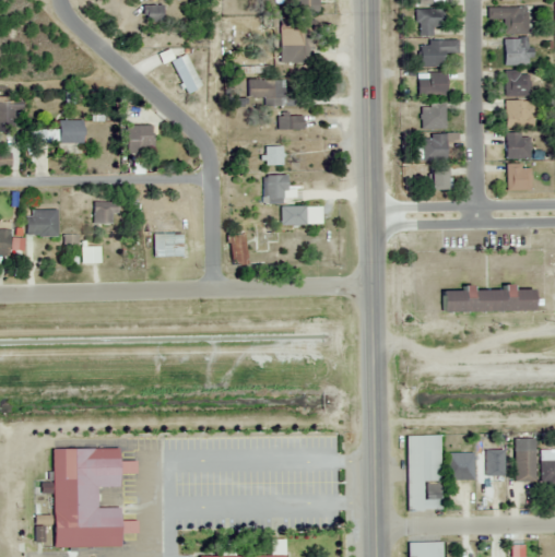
[(320,11),(319,0),(294,0),(295,11),(320,11)]
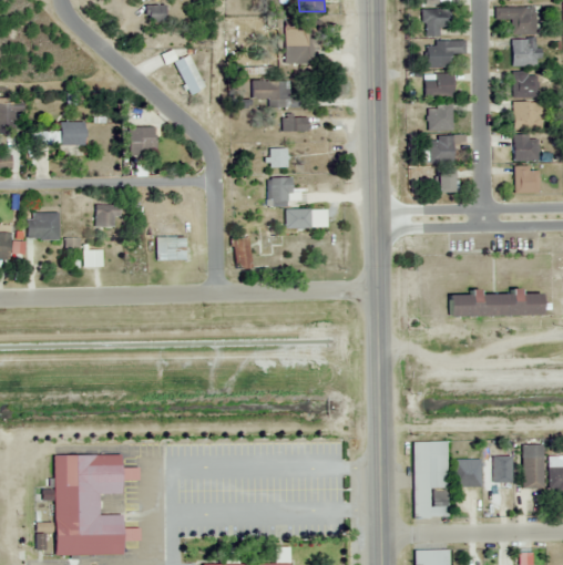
[(149,3),(149,21),(167,20),(167,3),(149,3)]
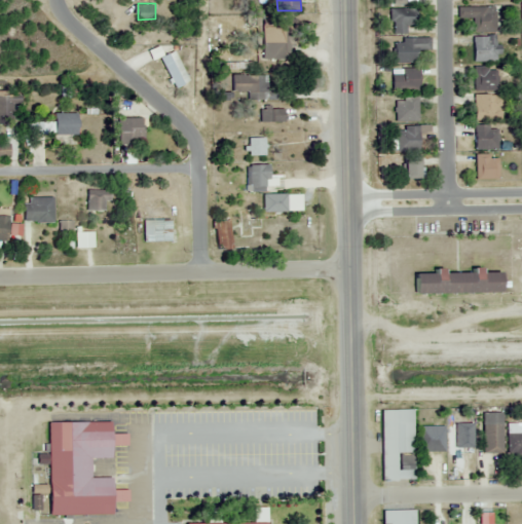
[(498,6),(461,6),(461,17),(476,17),(476,30),(498,30),(498,6)]
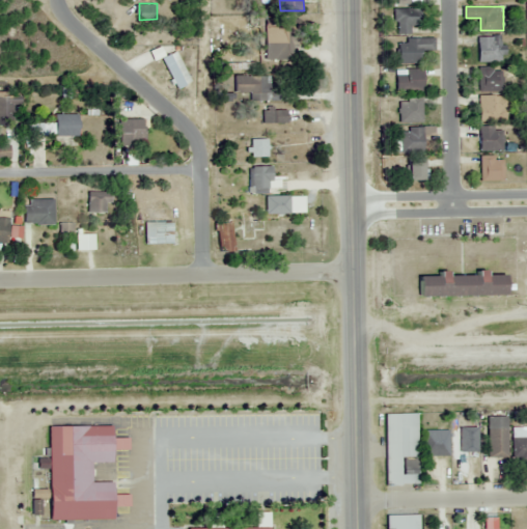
[(421,24),(421,7),(398,7),(398,32),(415,32),(415,24),(421,24)]
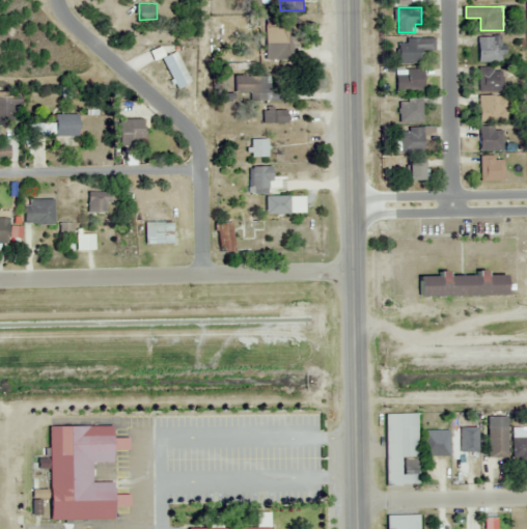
[(295,23),(269,22),(269,58),(294,59),(295,23)]
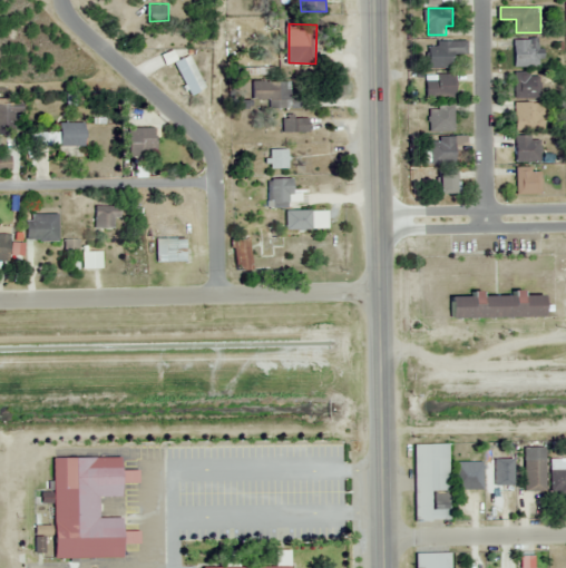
[(516,65),(544,65),(544,38),(516,38),(516,65)]
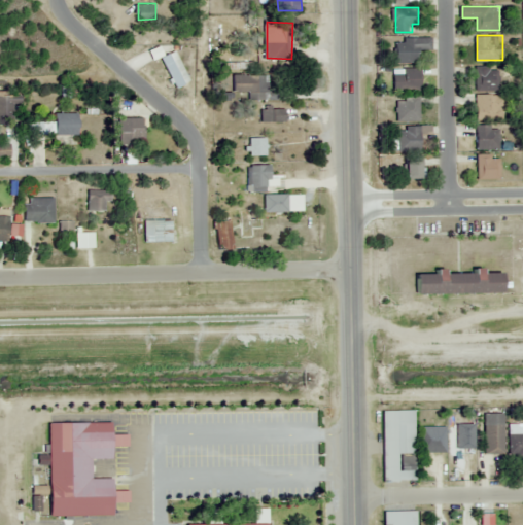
[(434,49),(434,38),(397,38),(397,61),(422,61),(422,49),(434,49)]
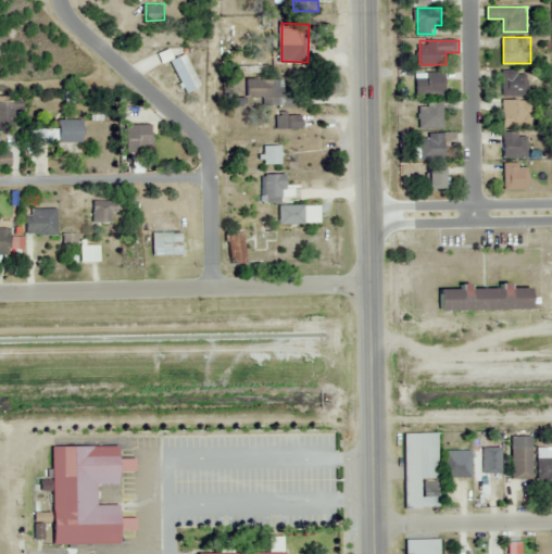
[(504,93),(530,93),(530,70),(504,70),(504,93)]
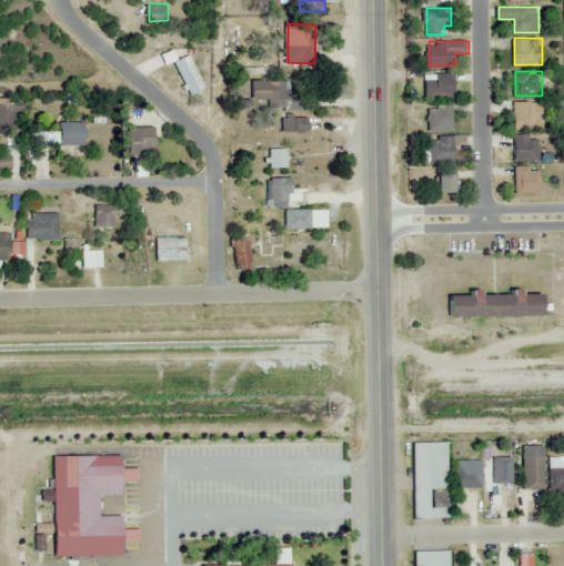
[(456,94),(456,73),(426,73),(426,94),(456,94)]
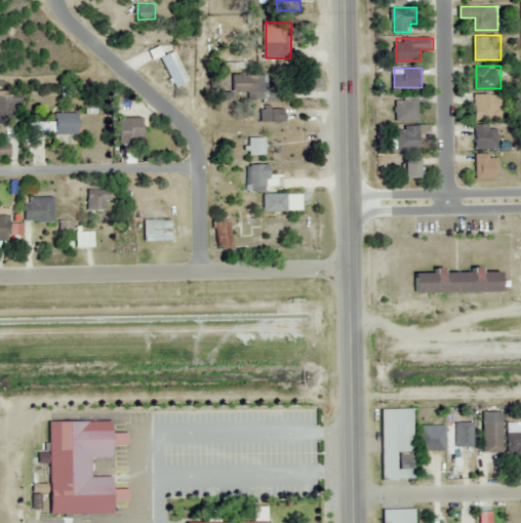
[(273,73),(235,73),(235,91),(251,91),(251,96),(273,96),(273,73)]
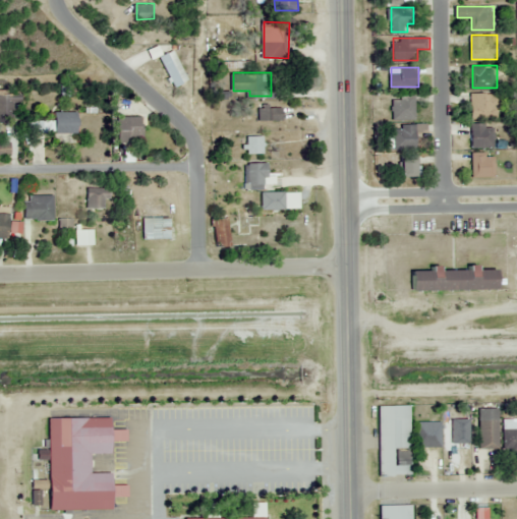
[(0,120),(16,120),(16,102),(22,102),(22,91),(0,90),(0,120)]
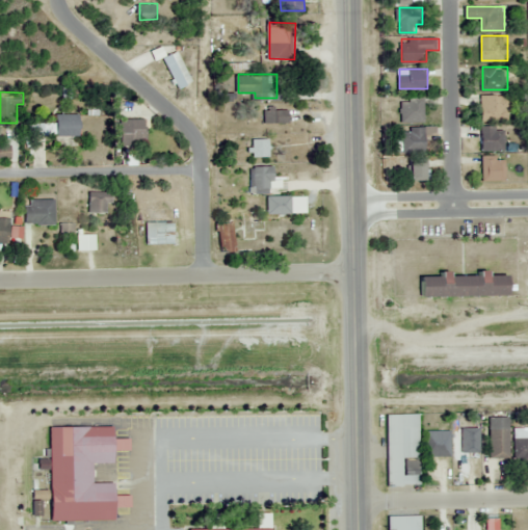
[(511,95),(482,95),(482,121),(511,121),(511,95)]
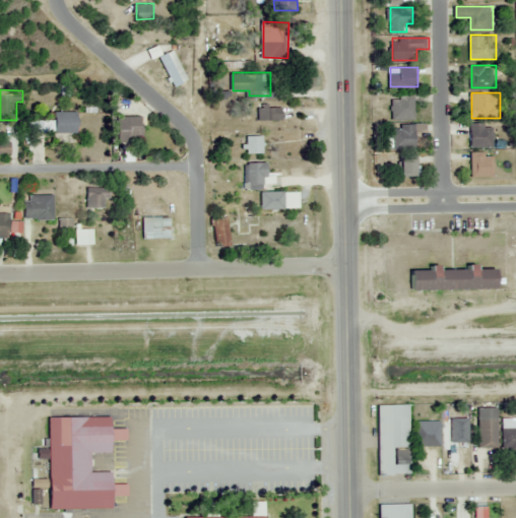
[(416,95),(393,95),(393,118),(416,118),(416,95)]
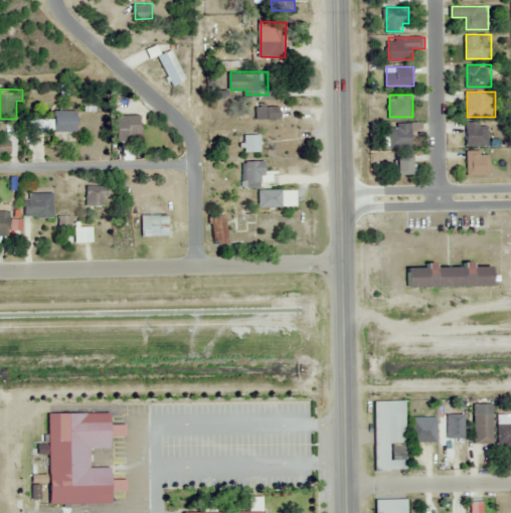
[(281,106),(259,106),(259,118),(281,118),(281,106)]
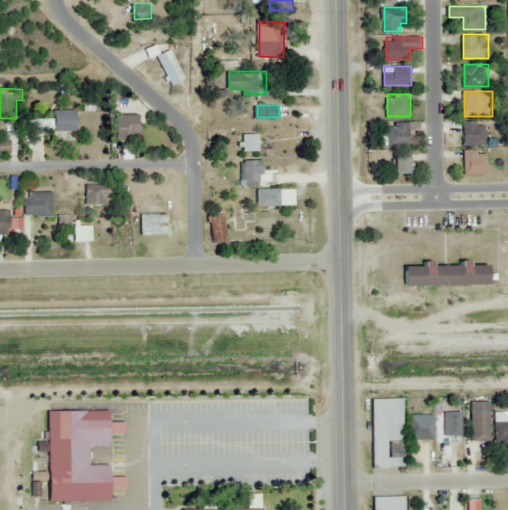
[(77,109),(54,109),(54,130),(77,130),(77,109)]
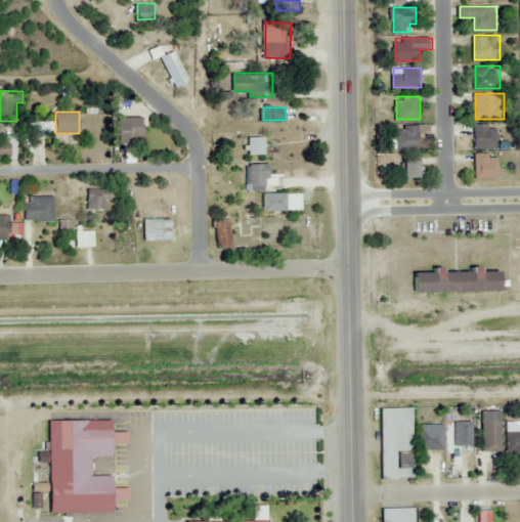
[(120,117),(120,141),(144,141),(144,117),(120,117)]
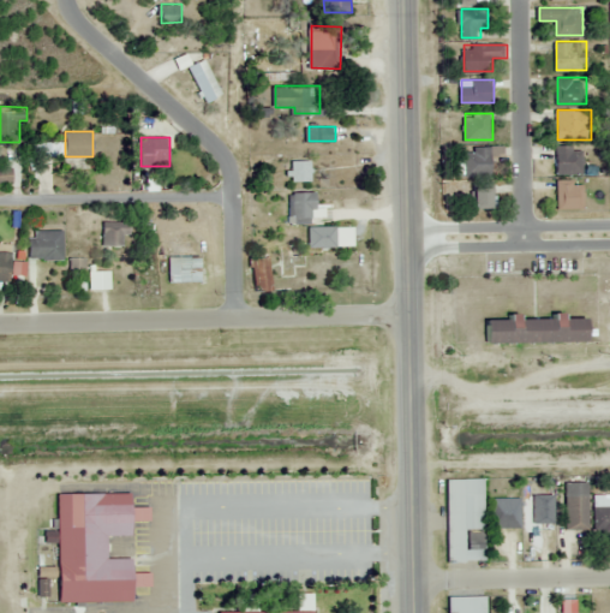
[(39,155),(55,154),(55,142),(39,142),(39,155)]
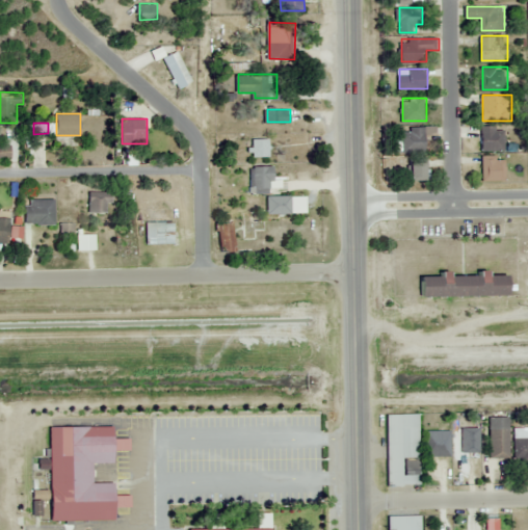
[(506,150),(506,126),(482,126),(482,150),(506,150)]
